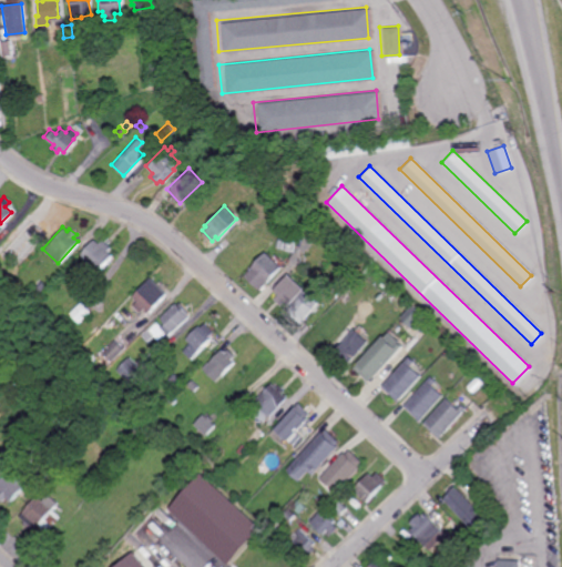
[(289,251),(281,249),(284,234),(293,236),(289,251)]
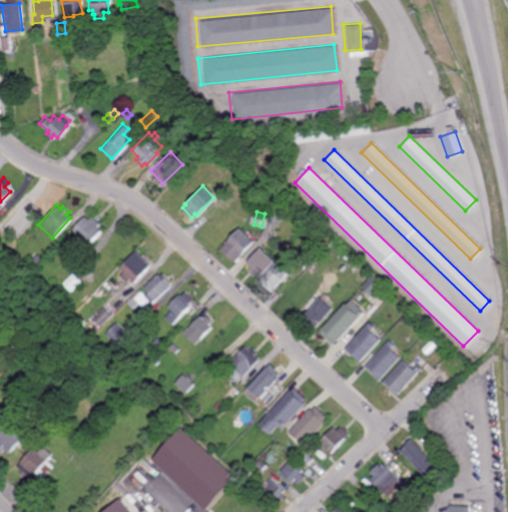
[(88,218),(90,214),(98,222),(96,225),(100,229),(86,244),(70,229),(84,214),(88,218)]
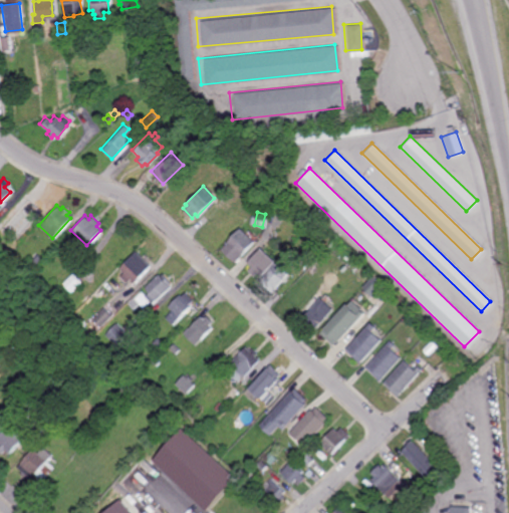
[(253,224),(247,223),(249,215),(255,217),(253,224)]
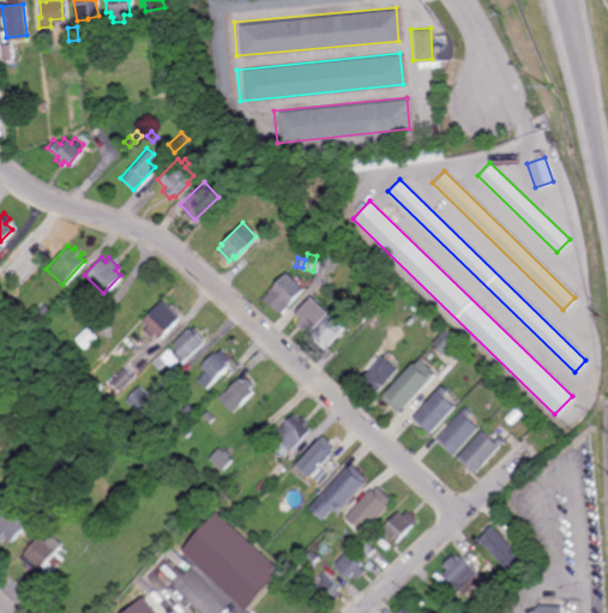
[(290,278),(294,275),(301,282),(299,286),(300,287),(276,313),(259,298),(283,271),(290,278)]
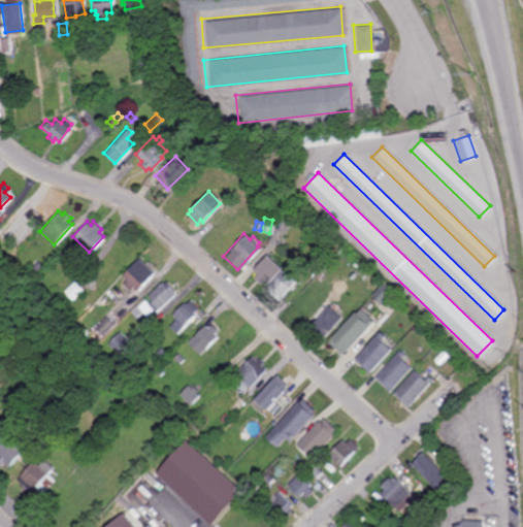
[(261,287),(247,273),(264,254),(279,268),(261,287)]
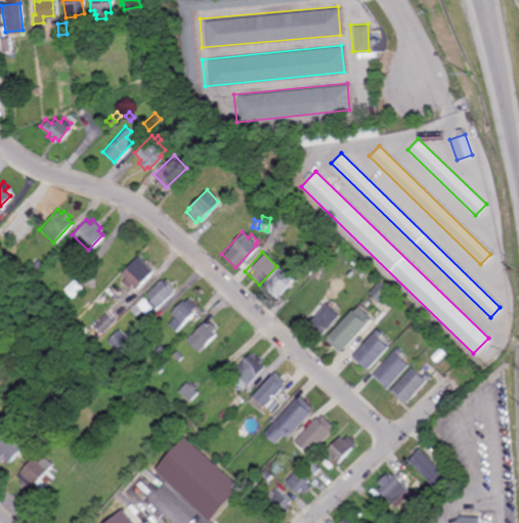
[(142,261),(145,258),(148,262),(146,264),(153,269),(135,288),(131,284),(127,288),(120,280),(124,276),(120,272),(136,255),(142,261)]
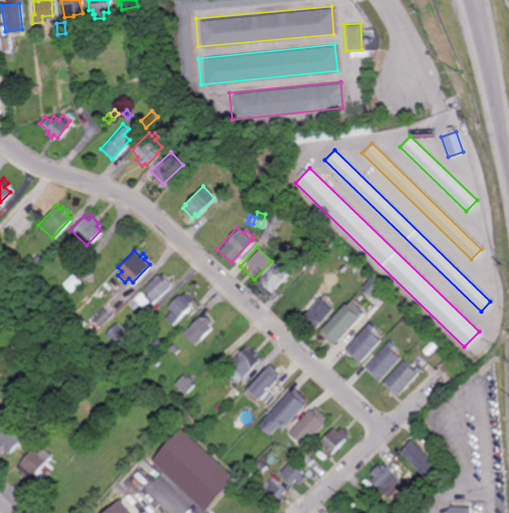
[(268,291),(256,280),(273,262),(284,273),(268,291)]
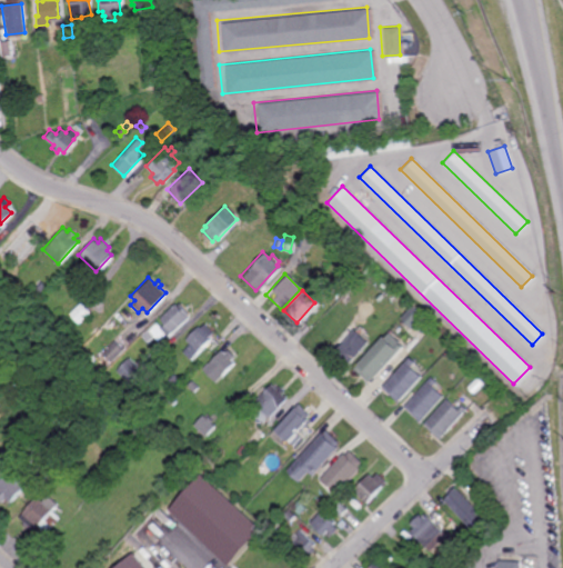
[(360,320),(351,312),(362,300),(370,308),(360,320)]
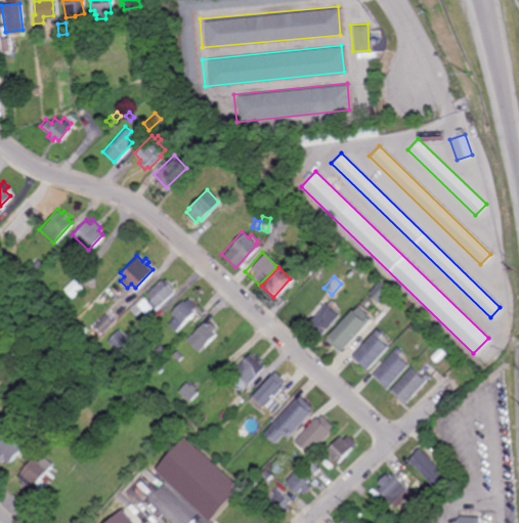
[(173,288),(171,290),(172,292),(153,309),(150,307),(143,313),(140,309),(134,314),(128,307),(134,302),(135,303),(142,297),(145,301),(149,298),(145,292),(160,279),(161,280),(164,277),(173,288)]
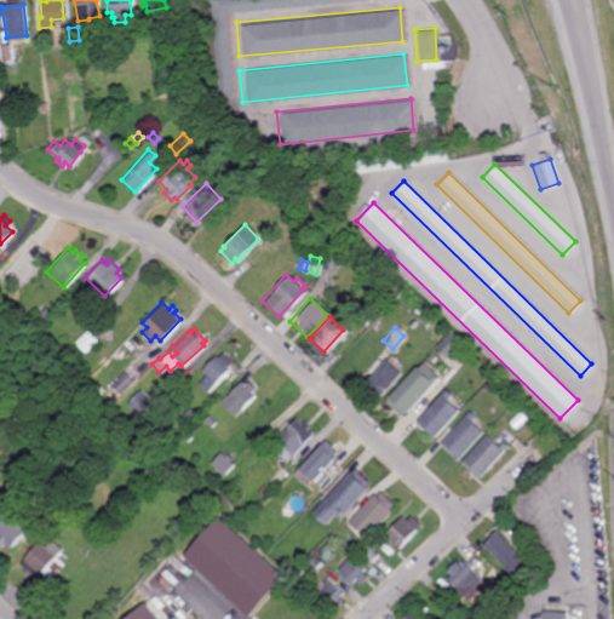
[(86,350),(76,340),(87,330),(97,338),(86,350)]
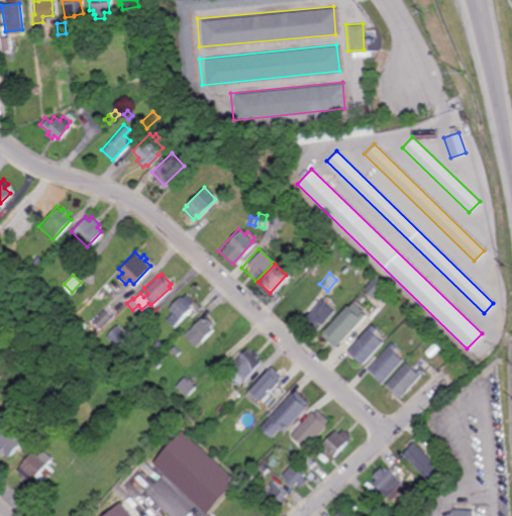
[(373,298),(364,288),(374,278),(384,288),(373,298)]
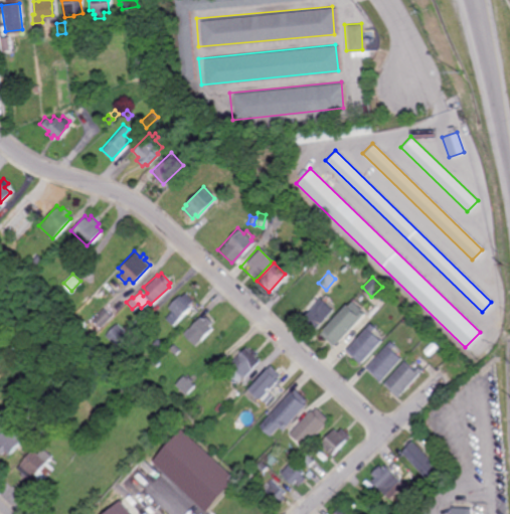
[(191,300),(189,303),(190,304),(170,325),(162,318),(169,310),(165,306),(178,293),(180,296),(183,293),(191,300)]
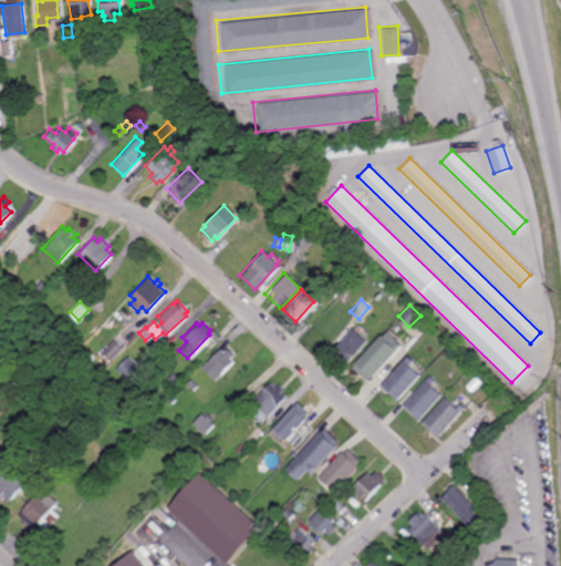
[(346,360),(345,359),(342,362),(331,352),(333,349),(332,348),(350,327),(364,340),(346,360)]
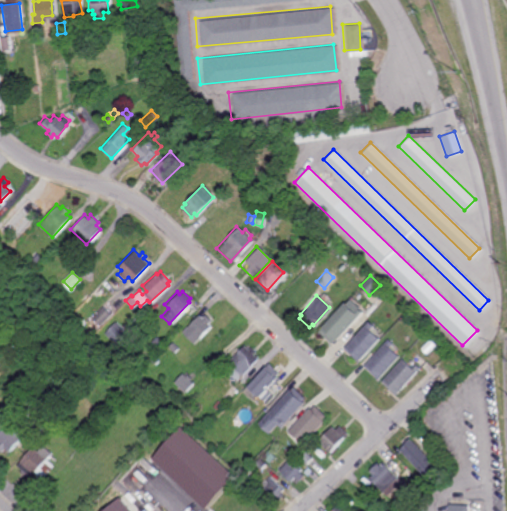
[(359,307),(358,308),(361,311),(334,340),(333,339),(330,343),(317,331),(321,327),(320,326),(344,301),(346,303),(350,298),(359,307)]
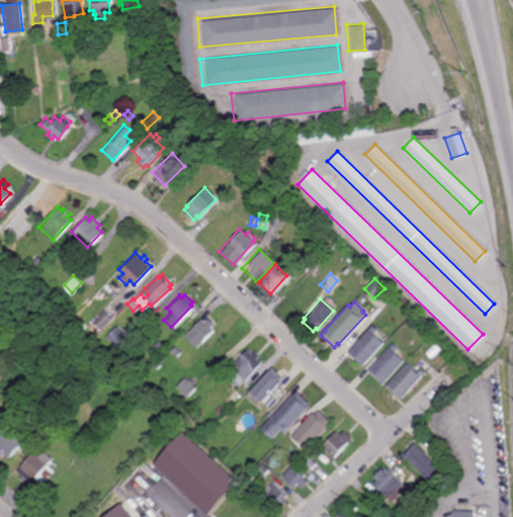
[(82,325),(75,318),(83,309),(91,316),(82,325)]
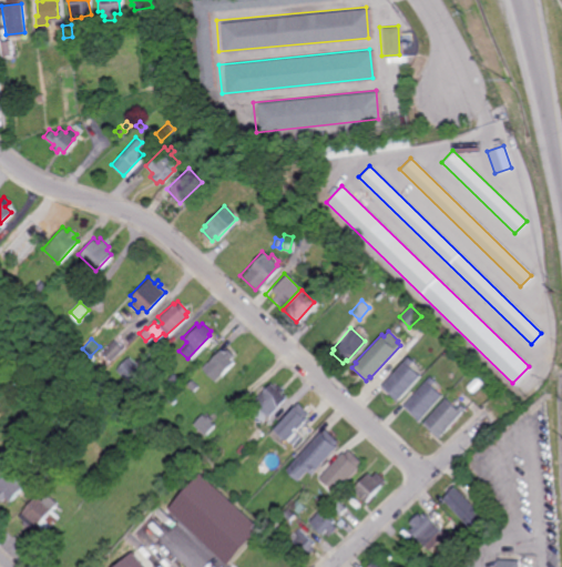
[(109,362),(99,352),(113,338),(122,348),(109,362)]
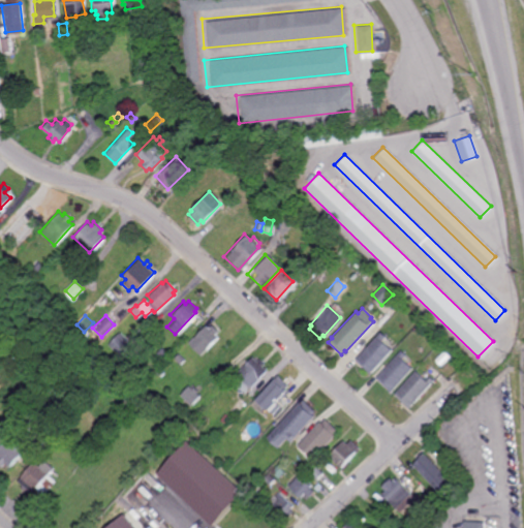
[(216,331),(213,334),(217,337),(198,354),(186,342),(204,324),(207,328),(211,324),(216,331)]
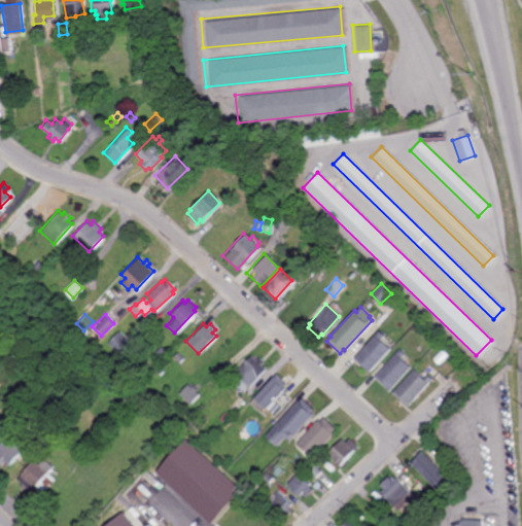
[(379,339),(388,348),(367,372),(352,357),(378,329),(383,335),(379,339)]
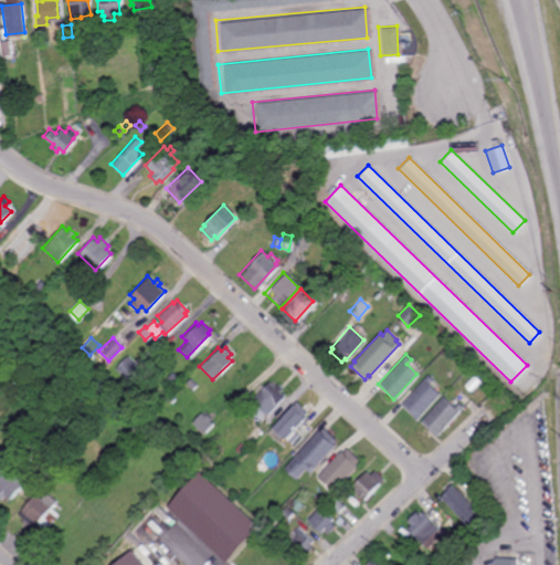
[(127,382),(114,367),(127,355),(140,369),(127,382)]
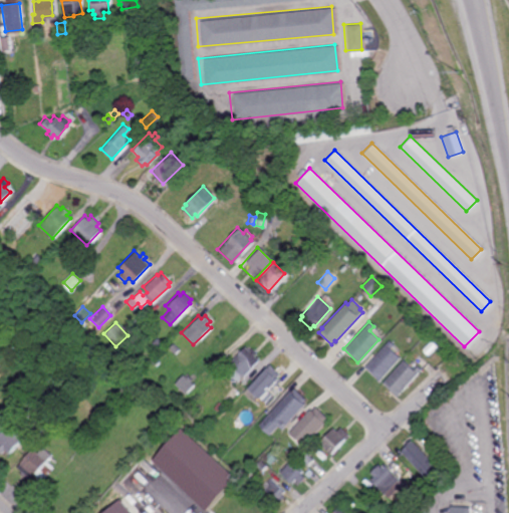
[(412,325),(416,329),(412,333),(408,328),(412,325)]
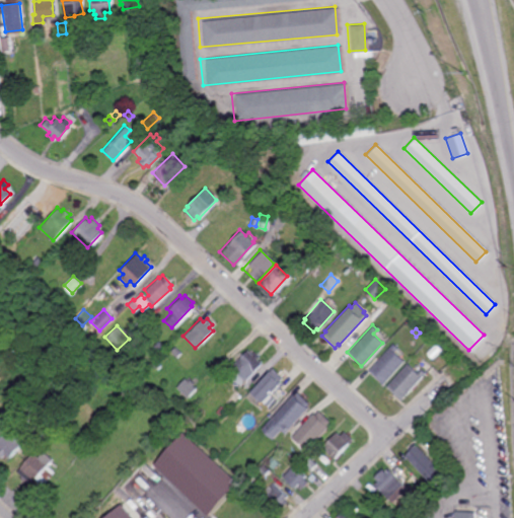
[(380,384),(366,370),(391,343),(396,348),(392,352),(402,361),(380,384)]
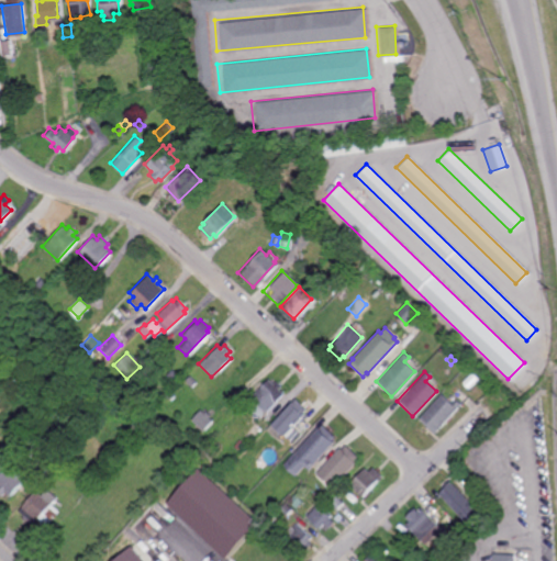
[(270,383),(274,380),(280,385),(277,389),(281,394),(259,415),(253,408),(256,405),(247,396),(265,379),(270,383)]
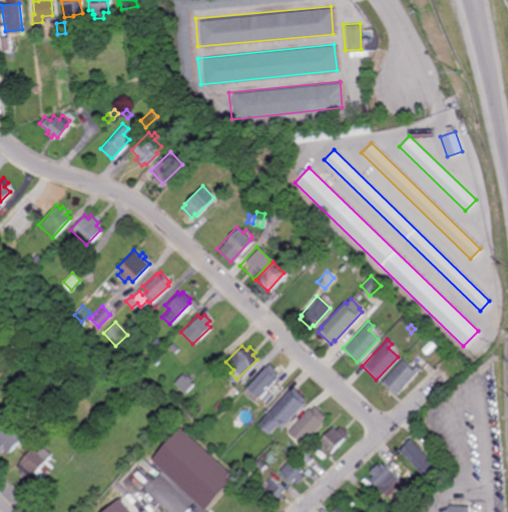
[(178,365),(169,356),(175,350),(184,360),(178,365)]
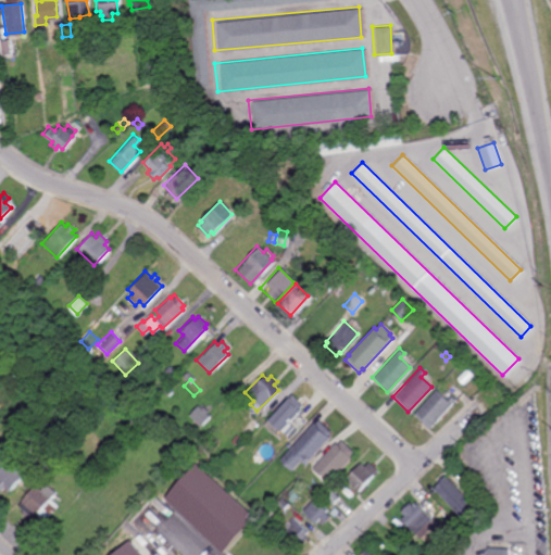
[(445,398),(449,393),(455,399),(427,428),(411,413),(435,389),(445,398)]
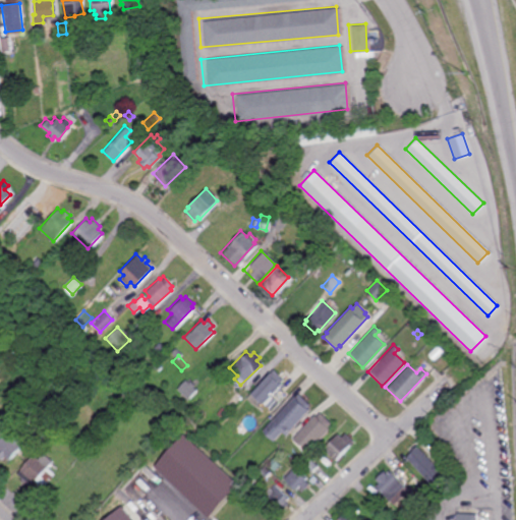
[(153,373),(150,371),(155,365),(158,367),(153,373)]
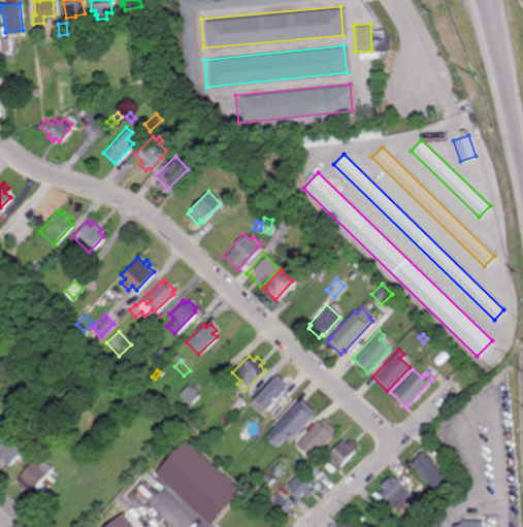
[(285,385),(283,387),(284,389),(264,409),(251,396),(270,376),(272,377),(275,374),(285,385)]
